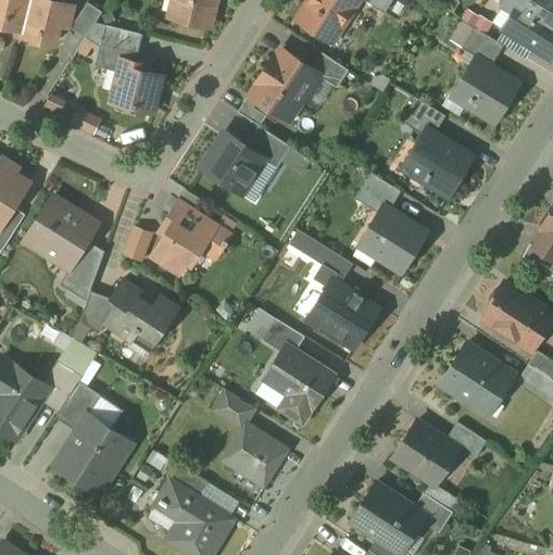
[(0,0),(0,30),(20,34),(29,0),(0,0)]
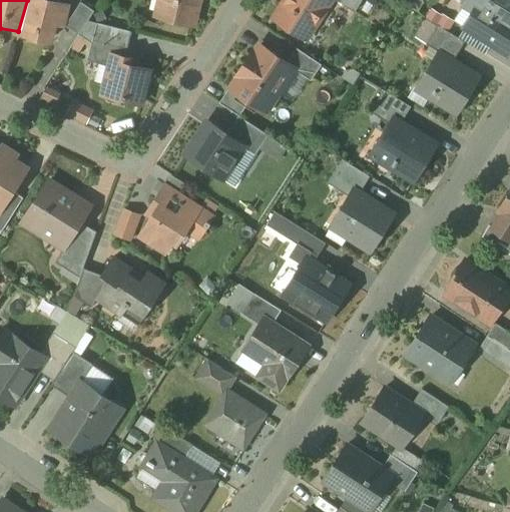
[(30,0),(20,37),(54,46),(57,27),(68,29),(73,2),(62,0),(30,0)]
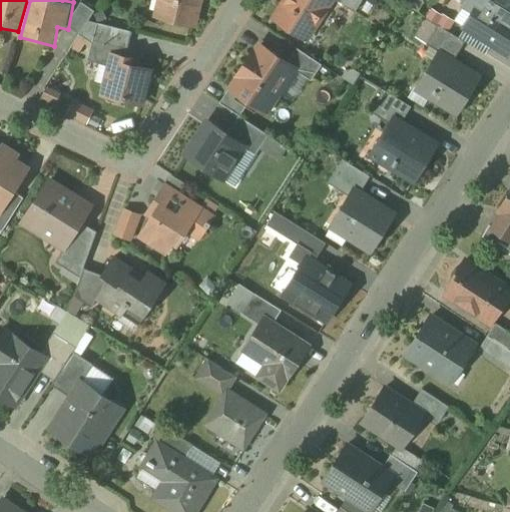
[(153,0),(149,20),(197,32),(205,0),(153,0)]
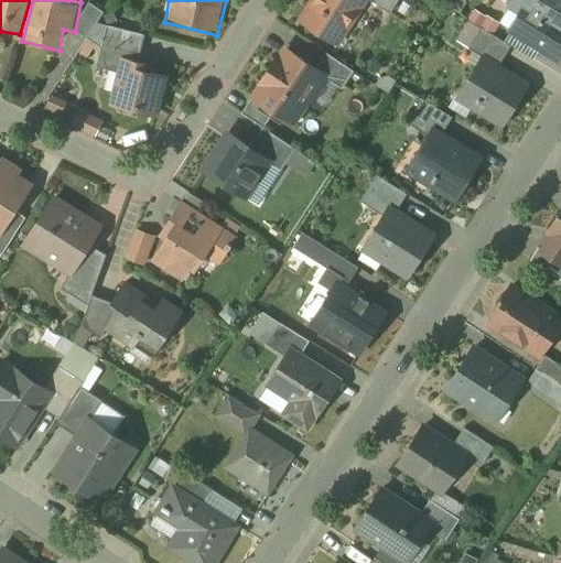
[(306,0),(292,24),(337,51),(373,0),(306,0)]
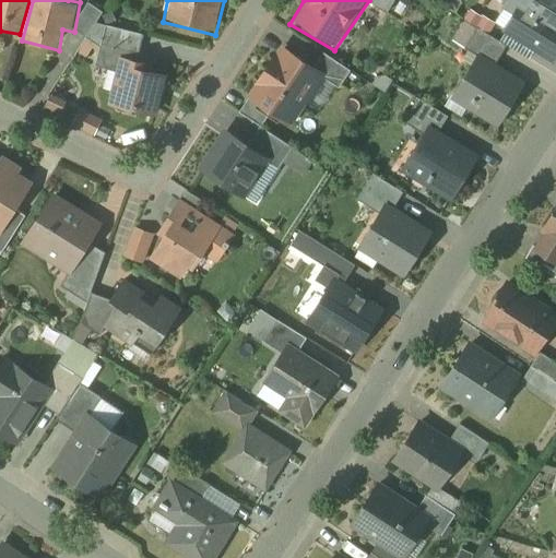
[(511,0),(509,4),(520,11),(555,33),(555,0),(511,0)]
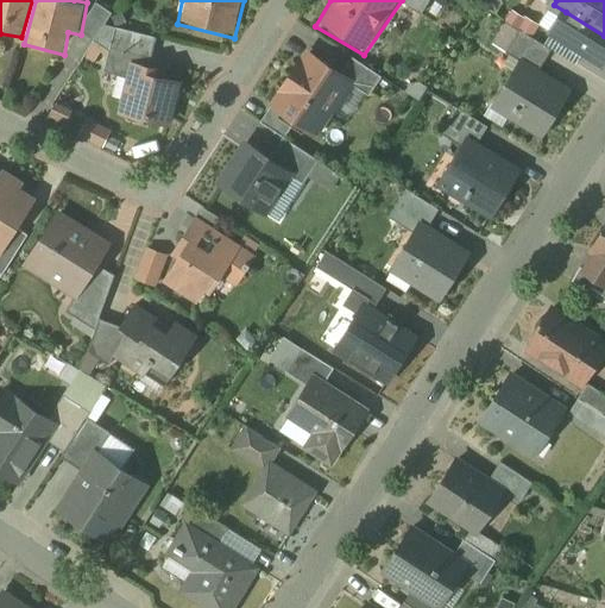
[(604,36),(566,12),(554,31),(567,39),(604,62),(604,36)]
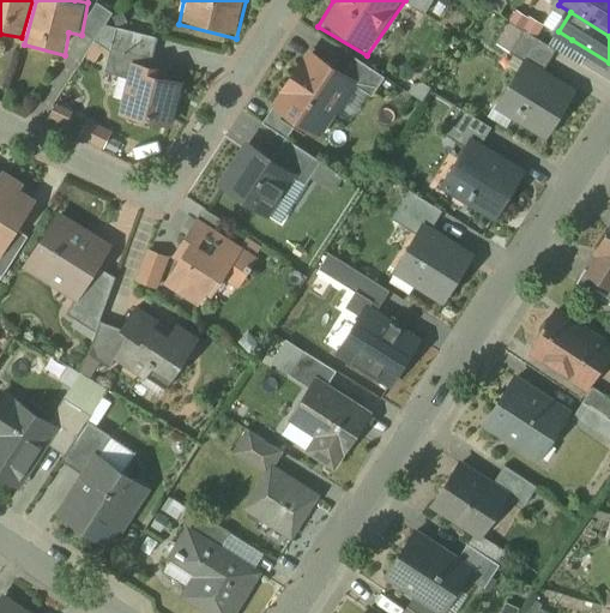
[(525,61),(494,108),(549,145),(587,86),(550,64),(563,42),(518,13),(496,44),(525,61)]
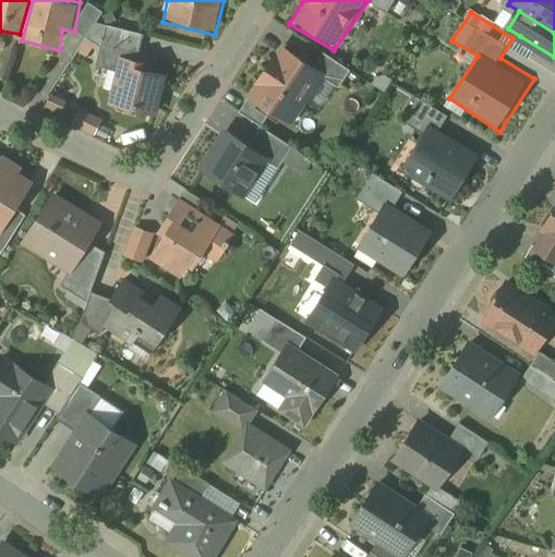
[(330,74),(282,41),(263,71),(312,103),(330,74)]
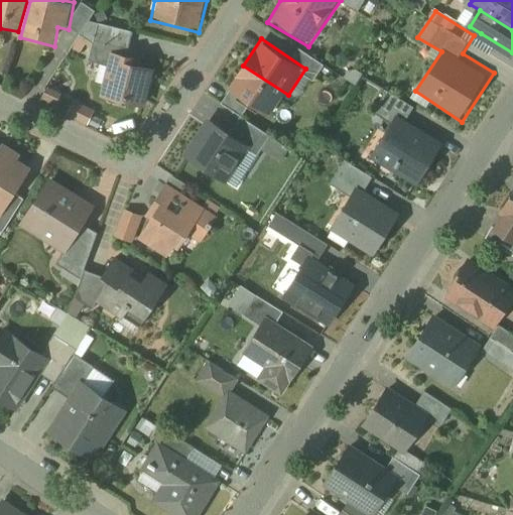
[(159,62),(109,51),(100,98),(149,108),(159,62)]
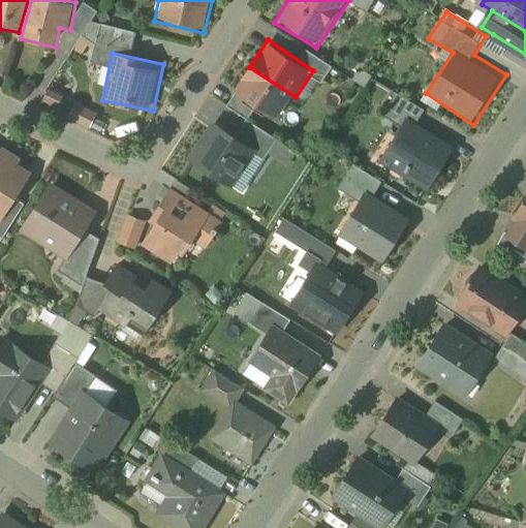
[(296,97),(249,67),(230,95),(278,124),(296,97)]
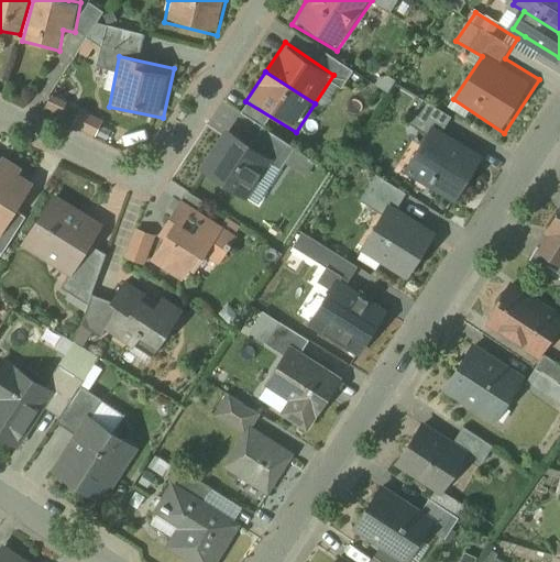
[(52,92),(42,113),(58,120),(68,100),(52,92)]
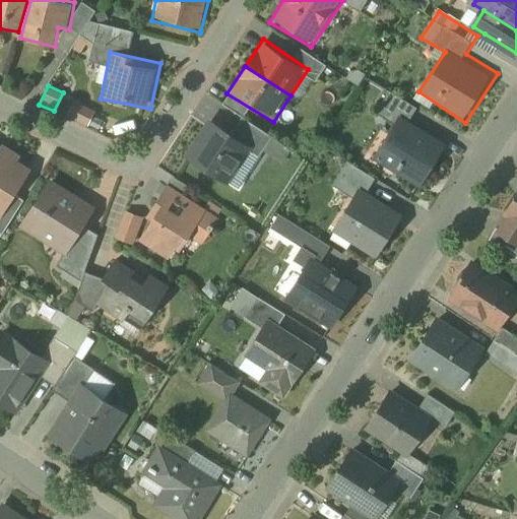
[(258,148),(205,118),(176,164),(231,194),(258,148)]
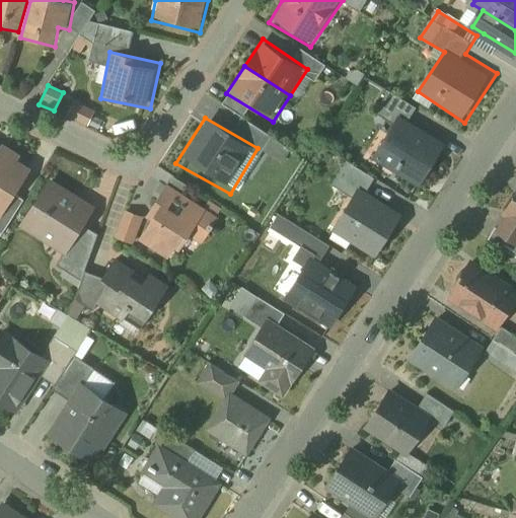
[(445,145),(401,119),(391,135),(395,137),(385,153),(400,162),(397,168),(422,182),(445,145)]
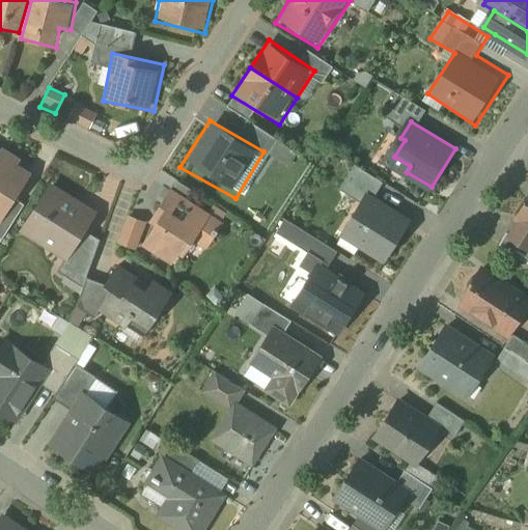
[(0,170),(9,156),(0,149),(0,170)]
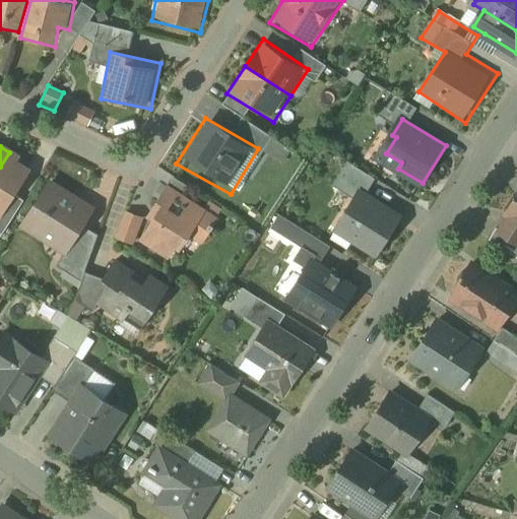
[(0,217),(31,167),(9,152),(0,167),(0,217)]
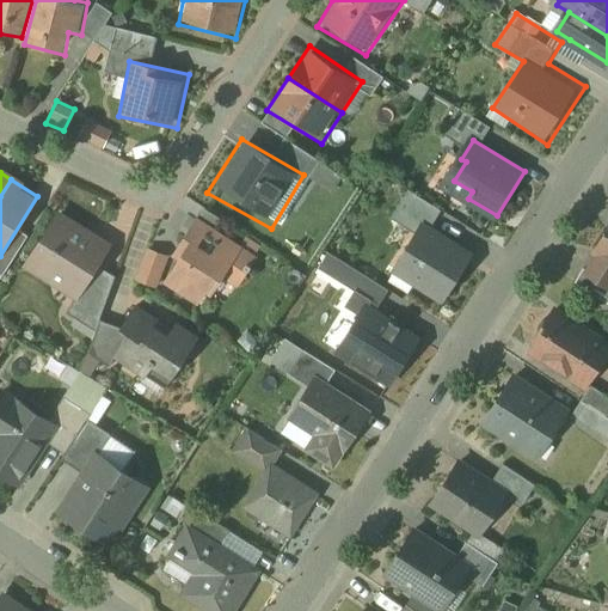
[(120,243),(61,211),(22,268),(81,306),(120,243)]
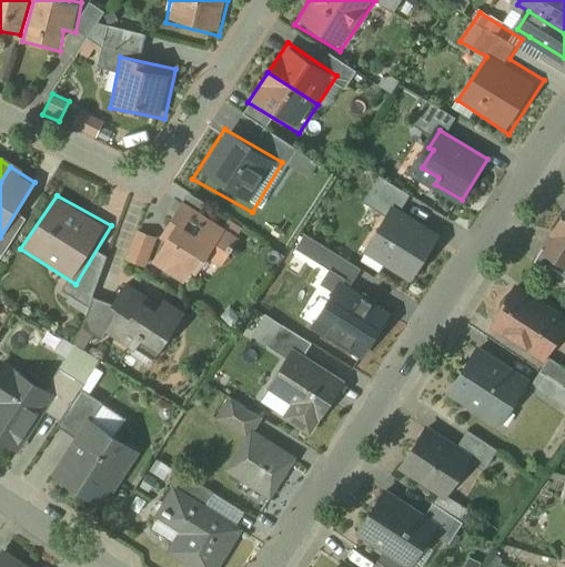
[(225,233),(184,206),(150,265),(188,291),(225,233)]
